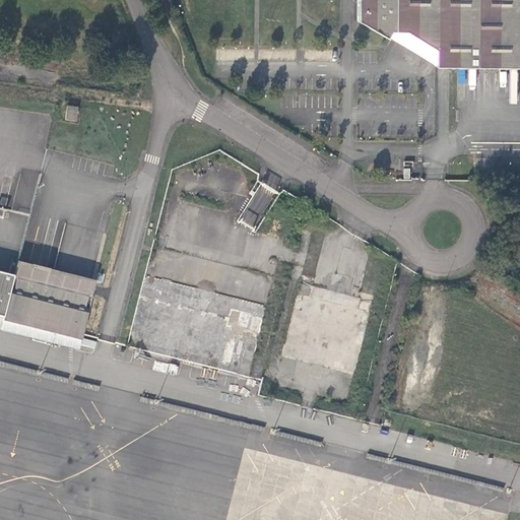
[(455,64),(455,69),(519,69),(519,0),(356,0),(356,23),(387,41),(388,39),(391,34),(406,35),(455,64)]
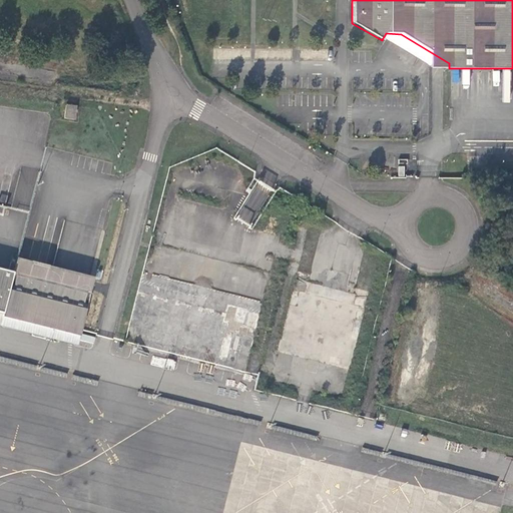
[(431,67),(449,68),(449,63),(401,34),(386,33),(383,38),(431,67)]
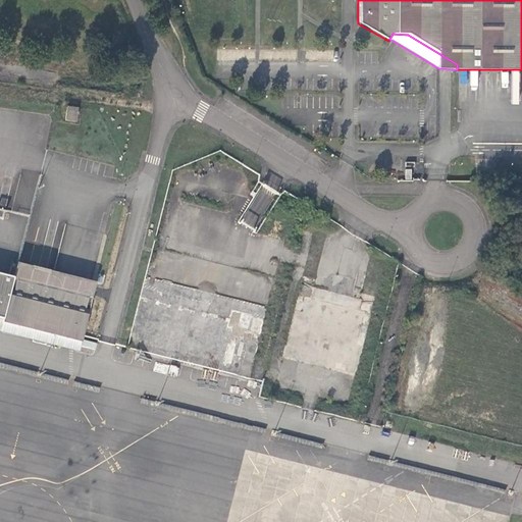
[(77,121),(79,107),(66,106),(65,120),(77,121)]
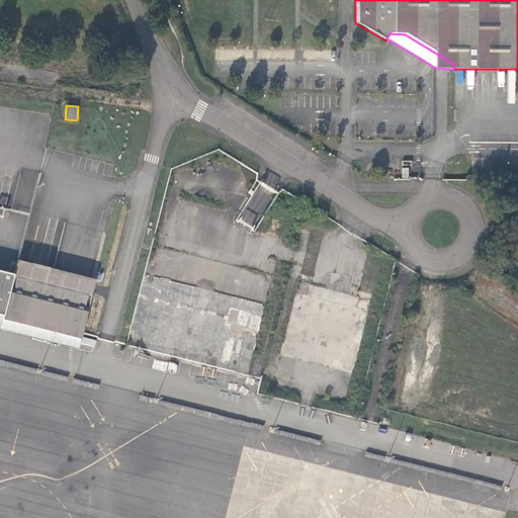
[(95,280),(17,261),(13,275),(0,271),(0,329),(77,348),(80,339),(81,333),(91,294),(95,280)]
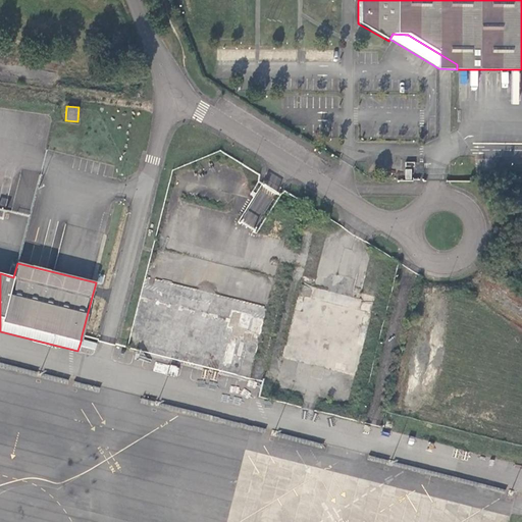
[(361,377),(377,302),(299,284),(282,358),(299,362),(296,373),(342,383),(344,373),(361,377)]
